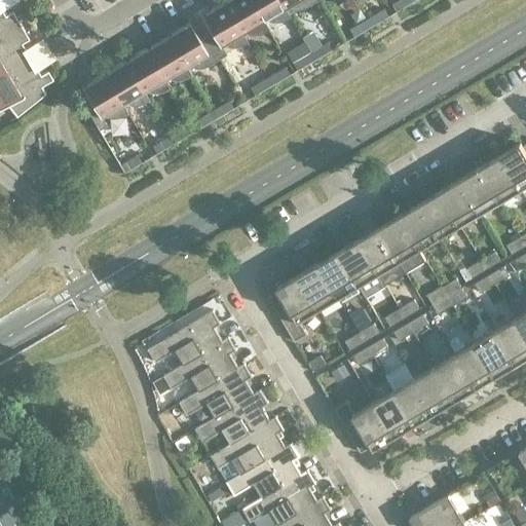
[(262,20),(250,0),(224,0),(223,1),(241,33),(241,32),(248,29),(251,31),(255,32),(259,32),(263,31),(267,29),(267,30),(268,29),(263,20),(262,20)]
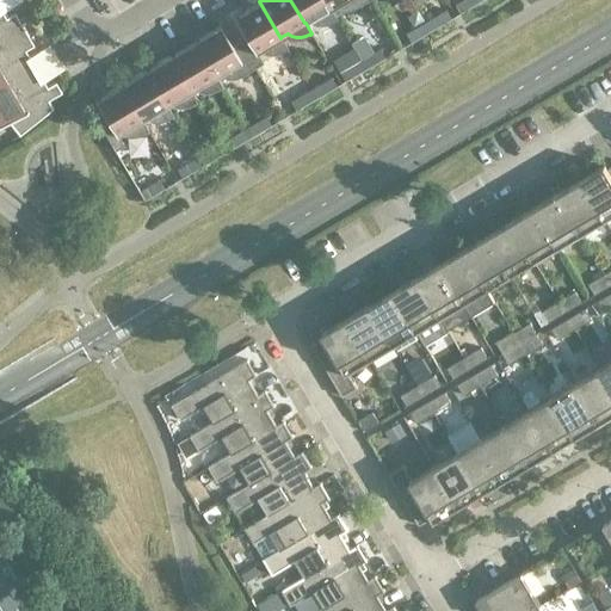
[(329,8),(323,0),(290,0),(304,23),(306,23),(312,19),(316,22),(321,23),(326,23),(331,22),(334,18),(335,19),(337,19),(331,8),(329,8)]
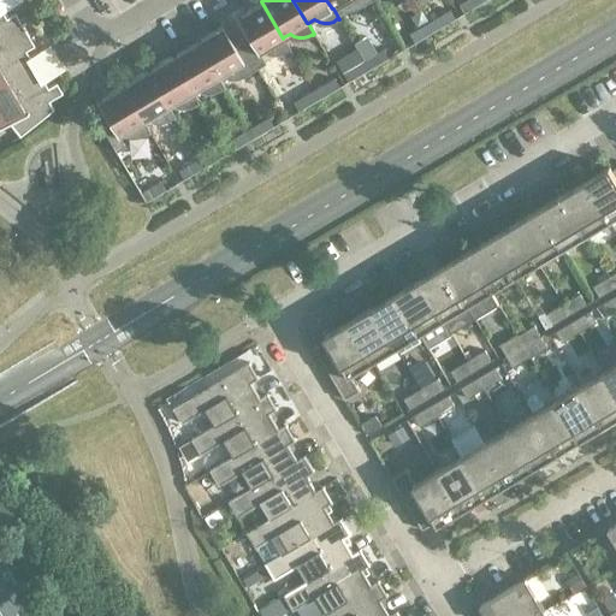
[(484,1),(483,0),(465,0),(458,4),(463,13),(484,1)]
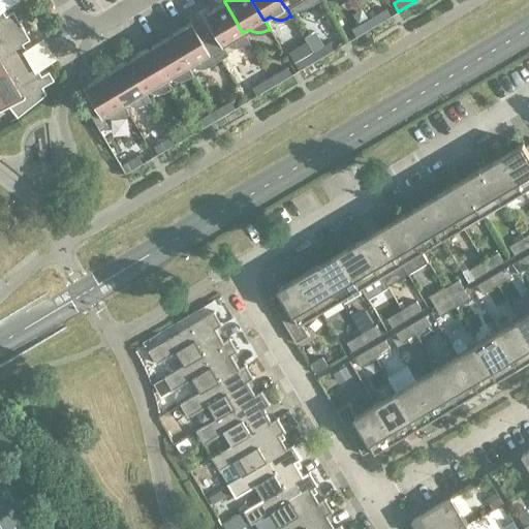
[(243,33),(224,1),(203,14),(213,32),(207,36),(220,59),(227,55),(222,44),(227,41),(230,43),(235,44),(239,44),(243,43),(247,41),(248,42),(249,41),(243,32),(243,33)]
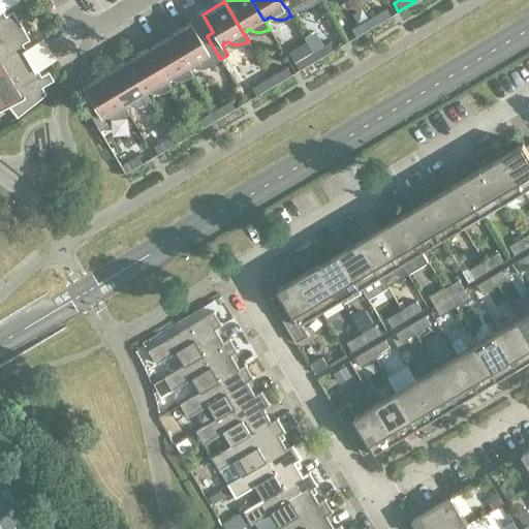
[(5,16),(0,6),(0,29),(18,19),(12,10),(5,16)]
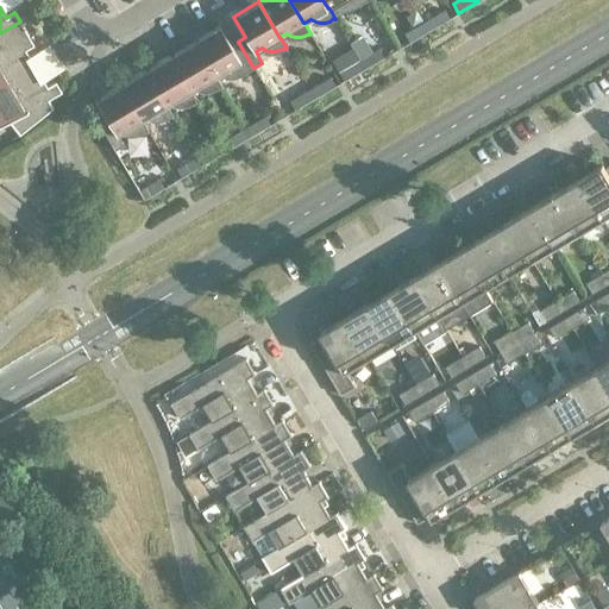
[(444,10),(424,22),(429,30),(449,18),(444,10)]
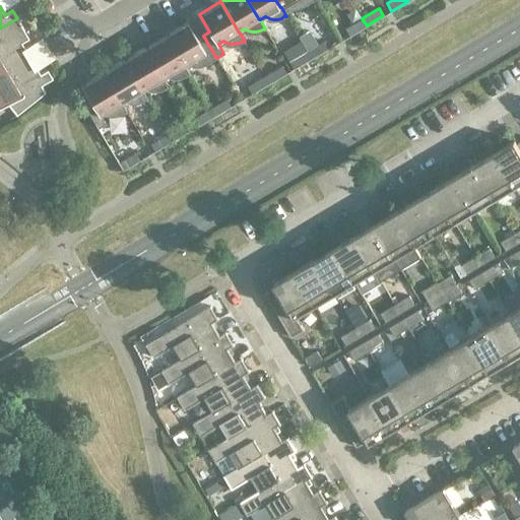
[(28,39),(17,18),(0,28),(0,60),(7,72),(30,58),(21,43),(28,39)]
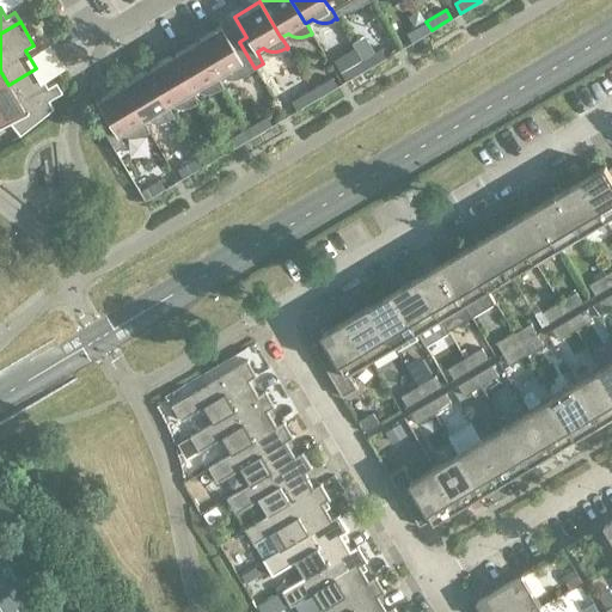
[(432,30),(426,22),(407,34),(411,42),(432,30)]
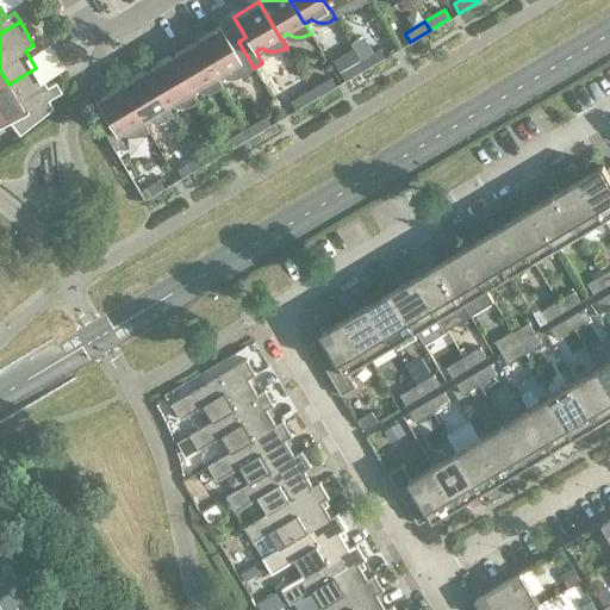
[(219,25),(193,41),(215,76),(216,76),(222,72),(226,74),(230,76),(236,76),(240,74),(244,72),(246,73),(254,68),(238,42),(231,45),(219,25)]
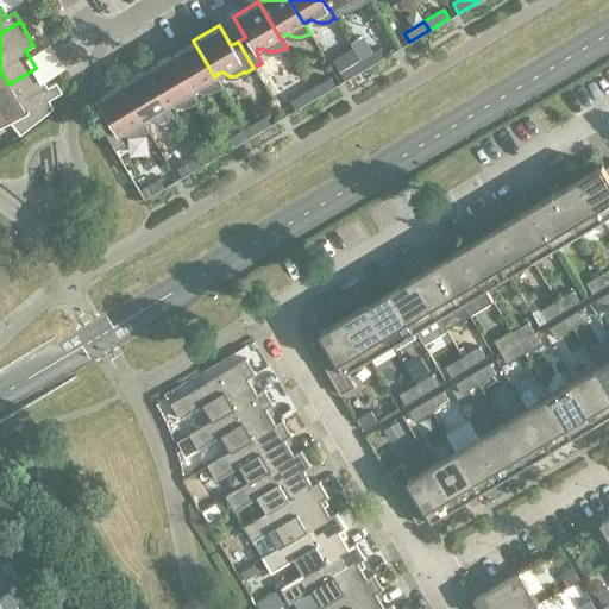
[(214,76),(193,41),(169,55),(190,90),(198,86),(201,89),(206,90),(211,90),(215,88),(220,86),(220,87),(221,87),(215,76),(214,76)]
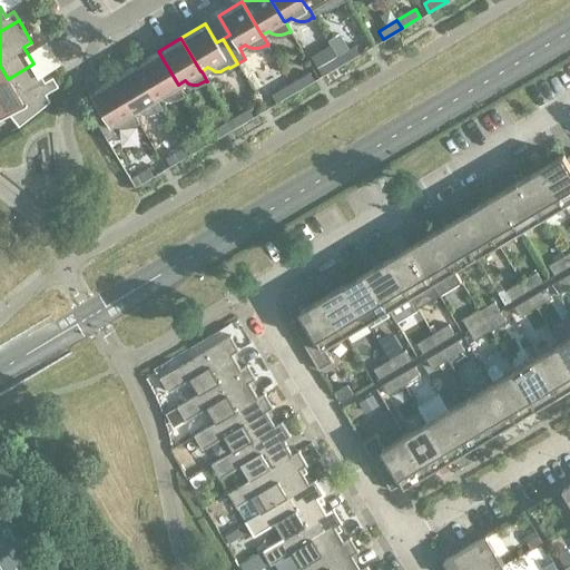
[(354,45),(335,56),(341,65),(360,53),(354,45)]
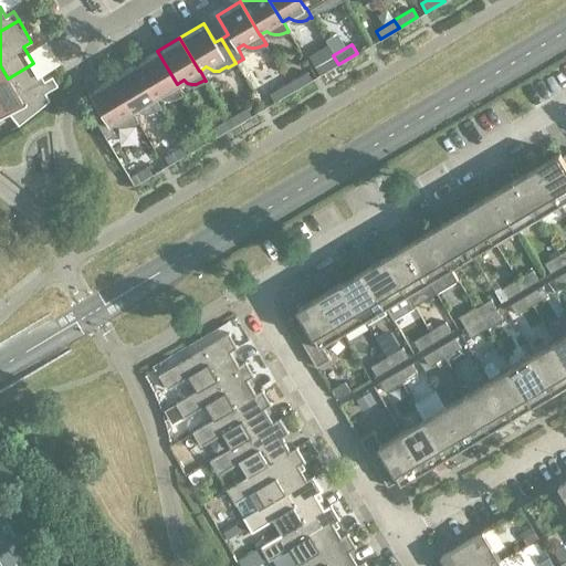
[(177,84),(157,51),(134,64),(154,97),(155,97),(160,94),(164,96),(168,97),(173,97),(177,96),(181,93),(181,94),(184,94),(177,84)]
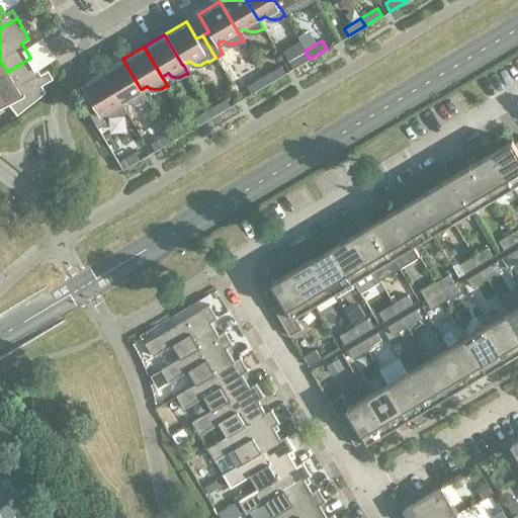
[(310,59),(305,51),(288,61),(292,69),(310,59)]
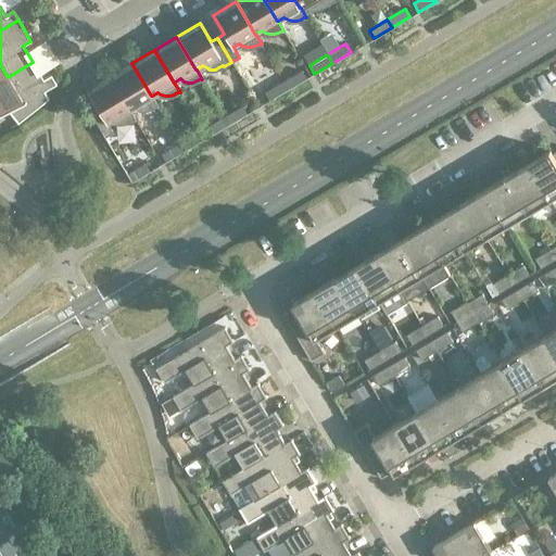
[(42,79),(33,62),(8,77),(0,64),(0,116),(9,112),(17,123),(48,98),(43,91),(55,84),(50,74),(42,79)]
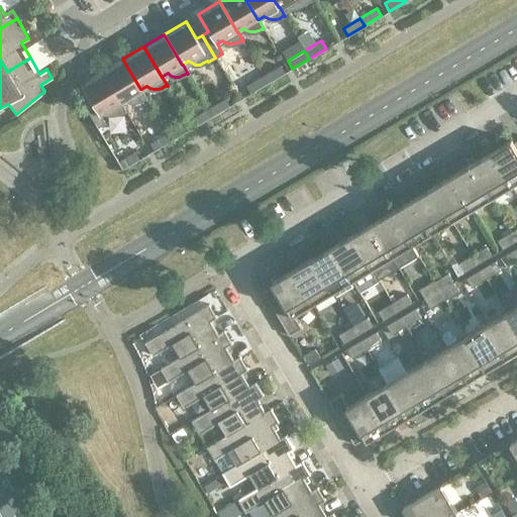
[(140,89),(122,59),(101,71),(119,102),(120,101),(125,98),(129,100),(133,101),(137,101),(141,100),(144,98),(145,99),(146,98),(141,89),(140,89)]
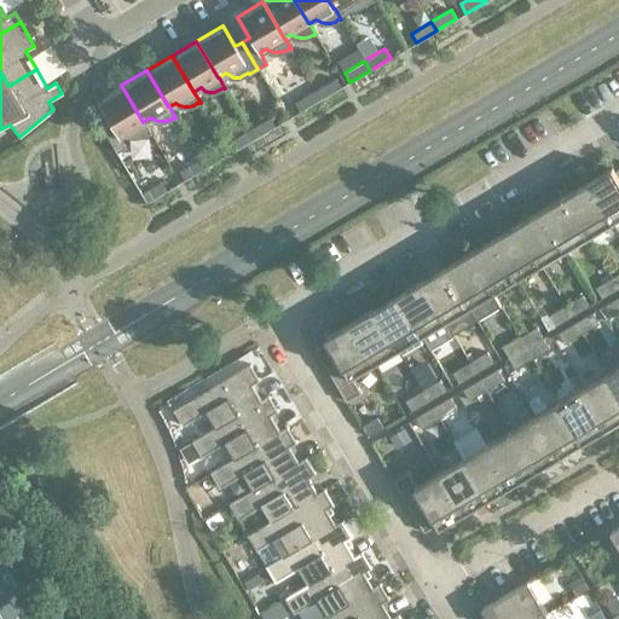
[(335,79),(314,91),(320,99),(340,87),(335,79)]
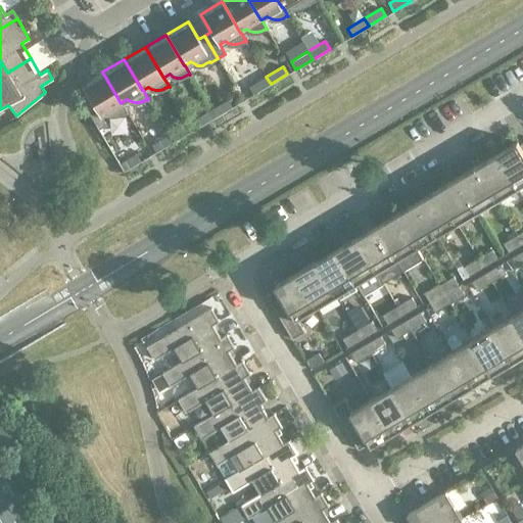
[(121,103),(102,72),(81,85),(91,102),(85,106),(98,129),(106,125),(100,115),(106,111),(109,113),(113,115),(117,114),(122,113),(126,111),(126,112),(127,111),(122,102),(121,103)]
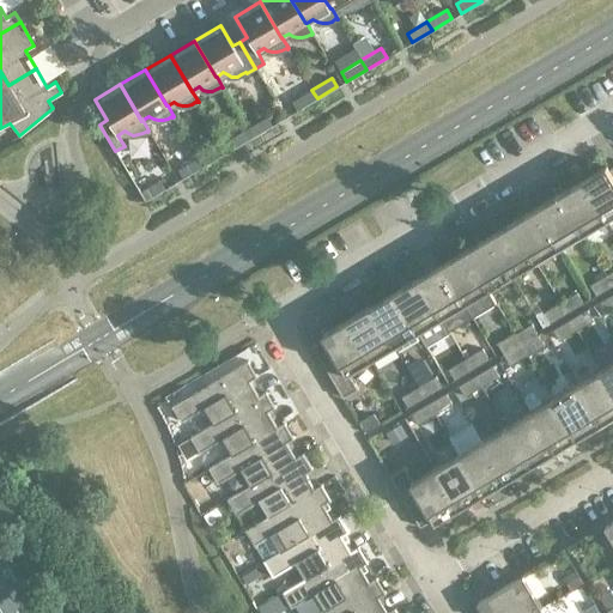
[(317,98),(311,90),(291,102),(297,110),(317,98)]
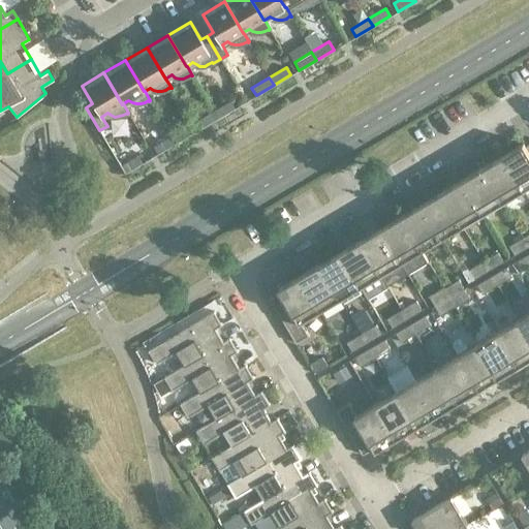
[(230,100),(213,111),(217,118),(235,107),(230,100)]
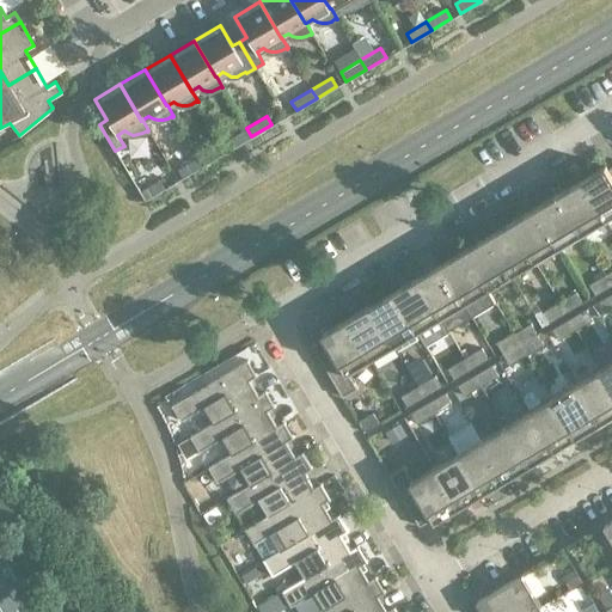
[(251,136),(246,128),(226,140),(231,148),(251,136)]
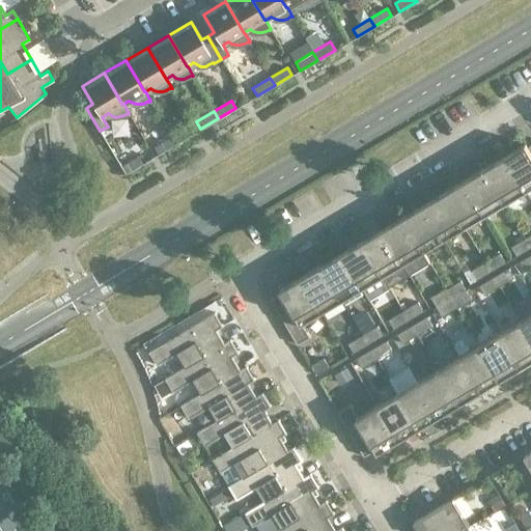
[(188,126),(170,136),(175,144),(193,134),(188,126)]
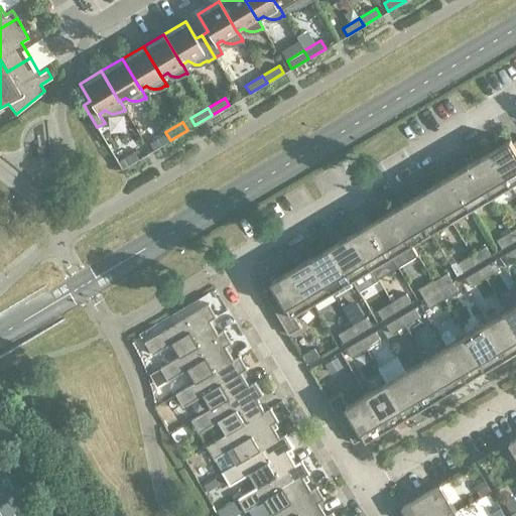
[(170,140),(165,132),(149,142),(153,150),(170,140)]
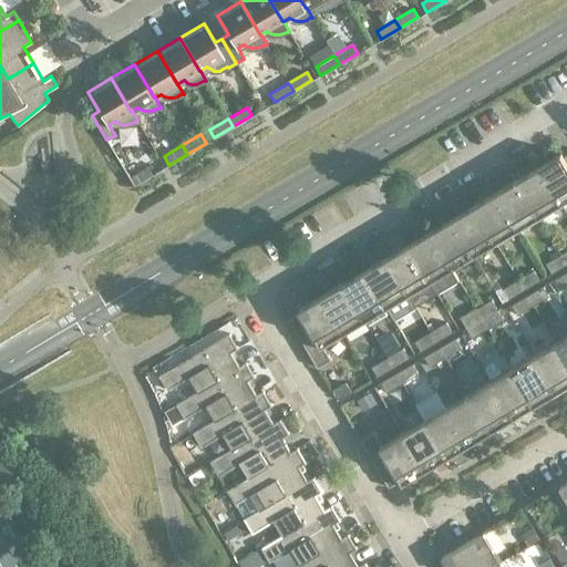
[(544,163),(538,166),(562,204),(566,200),(566,154),(564,156),(562,153),(544,163)]
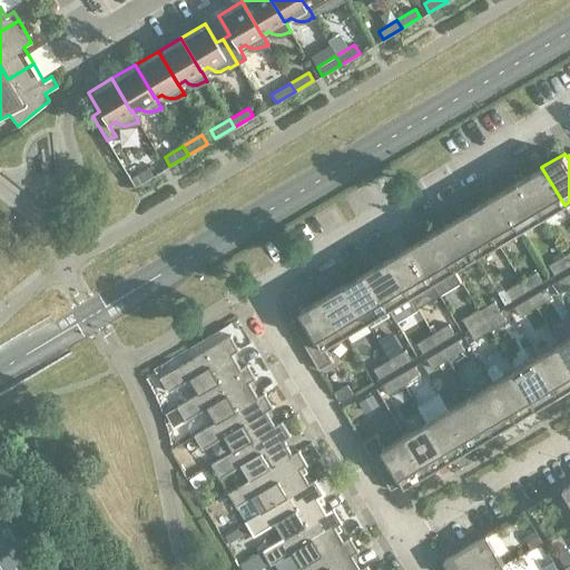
[(148,167),(129,178),(134,186),(153,175),(148,167)]
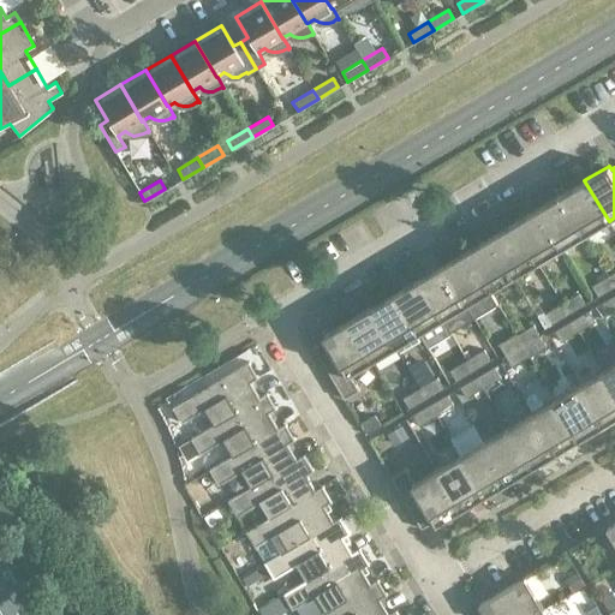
[(609,221),(584,180),(579,183),(561,193),(585,236),(609,221)]
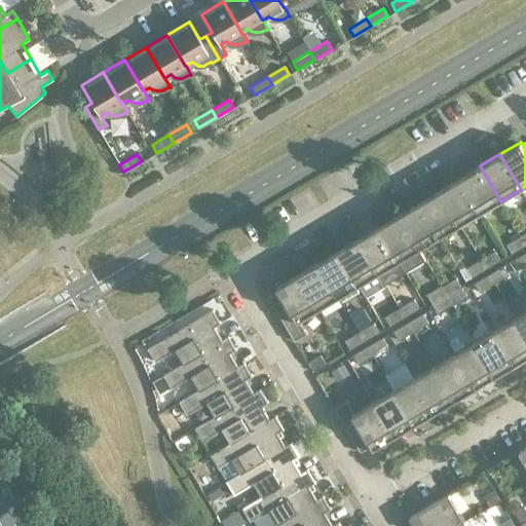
[(500,201),(480,165),(464,175),(459,178),(481,213),(500,201)]
